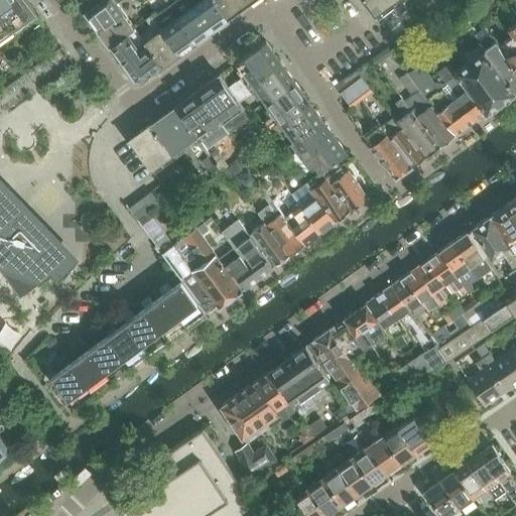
[(0,0),(0,36),(35,11),(27,0),(0,0)]
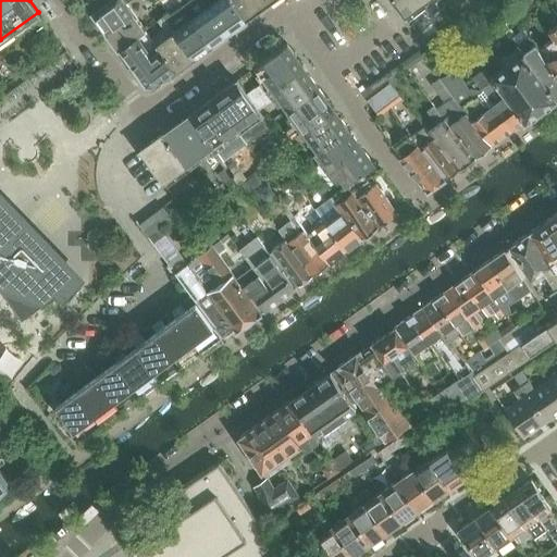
[(83,0),(93,12),(109,0),(83,0)]
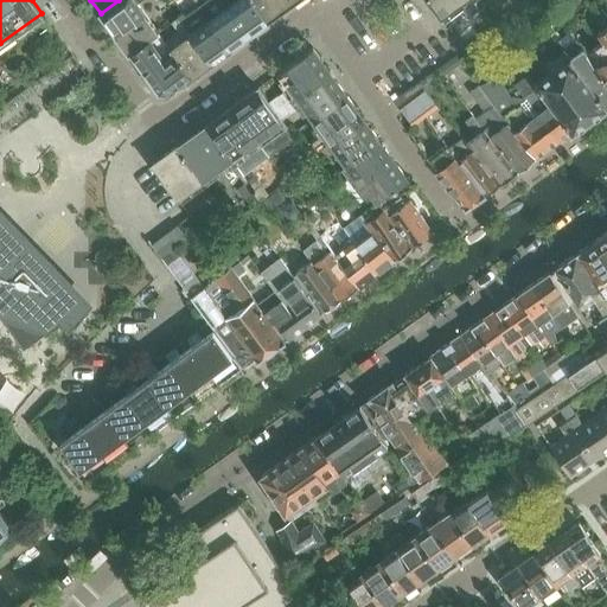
[(119,0),(101,13),(115,33),(145,12),(139,4),(142,0),(119,0)]
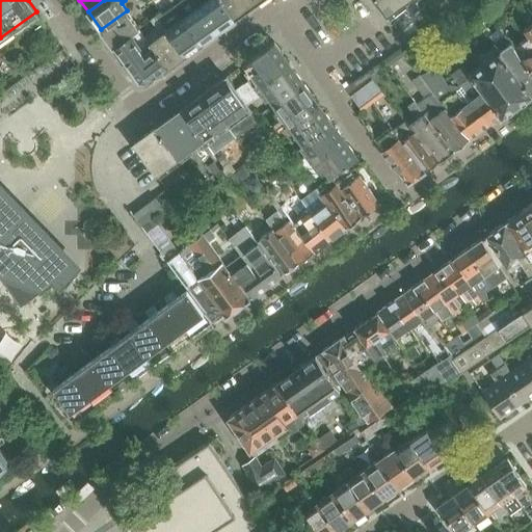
[(218,30),(200,4),(195,0),(185,0),(176,7),(178,9),(183,17),(201,43),(218,30)]
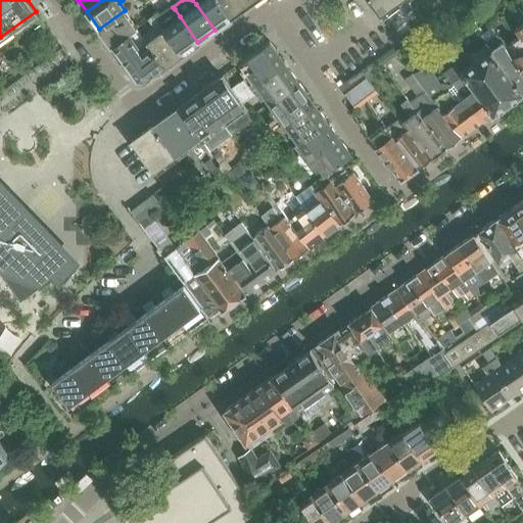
[(192,0),(196,4),(215,30),(230,17),(231,18),(231,17),(218,0),(192,0)]
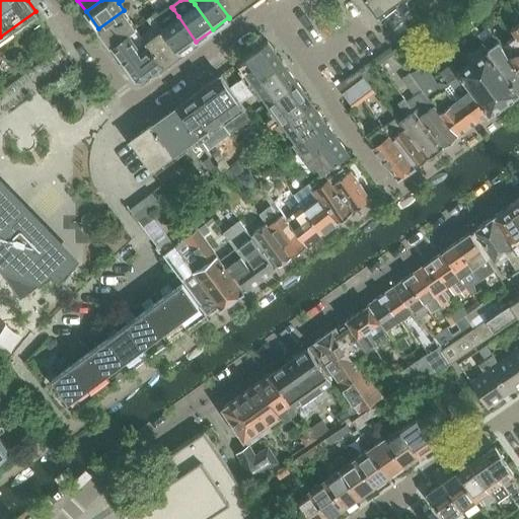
[(216,0),(229,17),(250,2),(249,0),(216,0)]
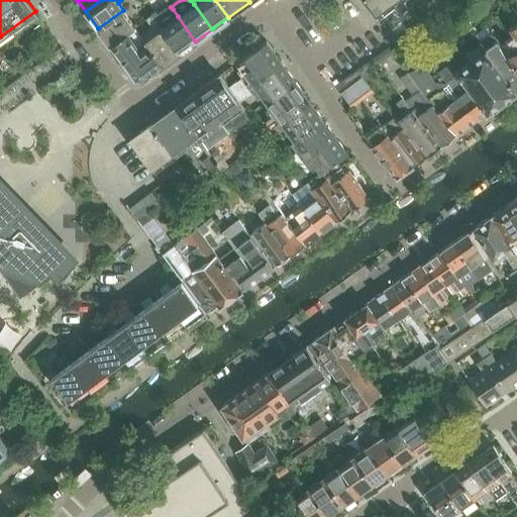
[(358,0),(364,7),(369,3),(379,18),(404,0),(358,0)]
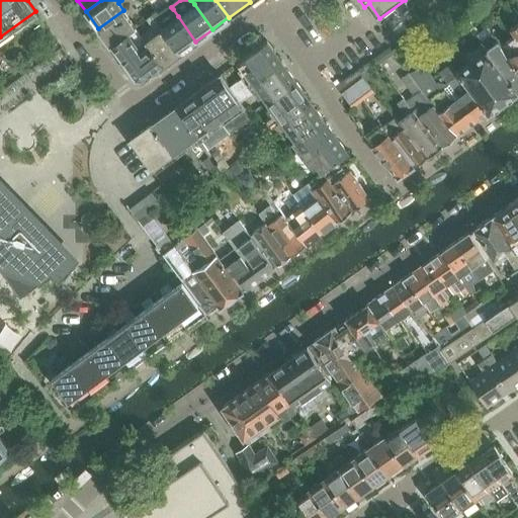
[(517,13),(514,7),(513,8),(508,0),(503,4),(509,11),(507,12),(516,23),(510,28),(514,34),(517,38),(517,13)]
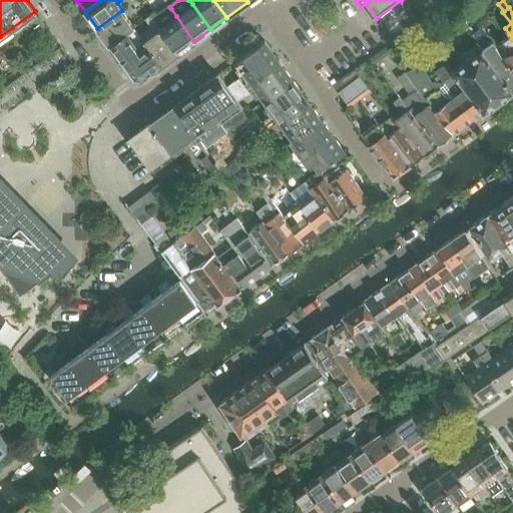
[(155,21),(160,28),(177,52),(193,41),(176,16),(171,9),(162,16),(156,20),(155,21)]
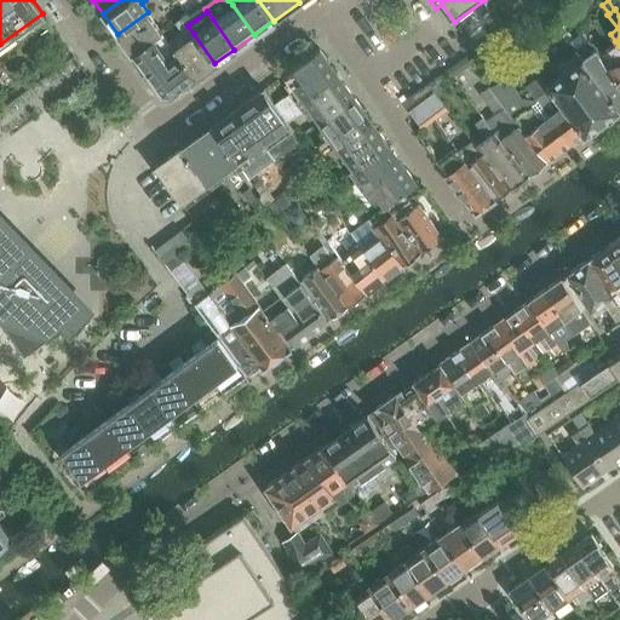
[(162,34),(148,12),(118,34),(132,53),(153,38),(154,40),(162,34)]
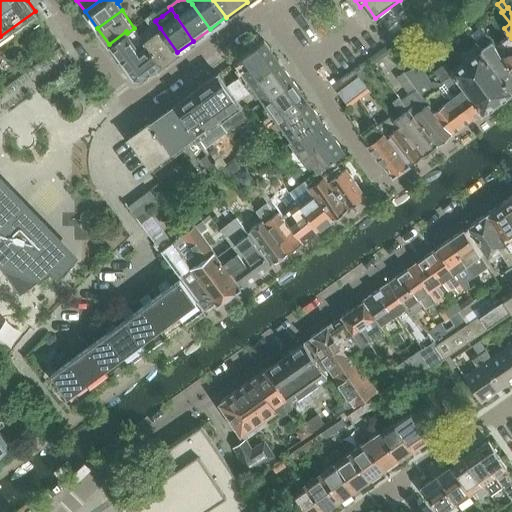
[(42,21),(34,26),(49,47),(57,41),(42,21)]
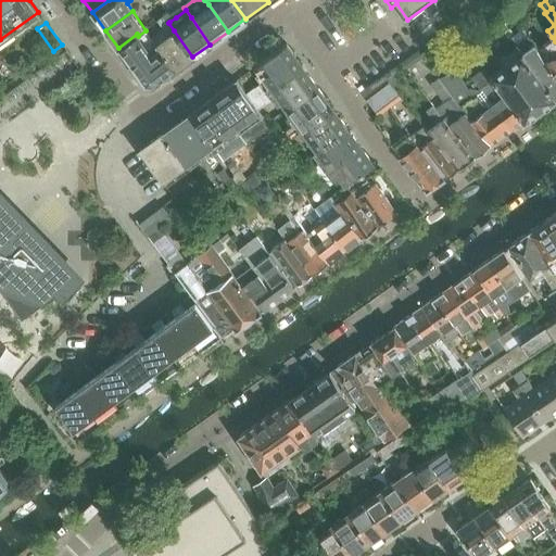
[(555,75),(545,61),(538,48),(533,41),(522,28),(512,37),(555,97),(555,96),(555,75)]
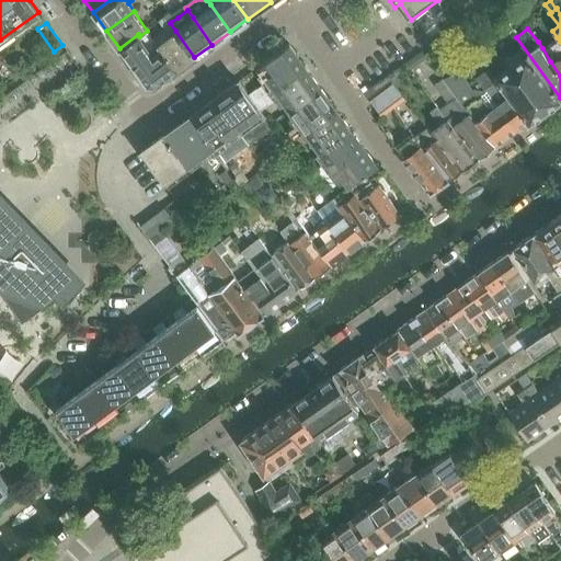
[(126,57),(125,57),(147,87),(152,87),(153,88),(176,70),(157,44),(147,31),(139,36),(138,34),(119,48),(126,57)]
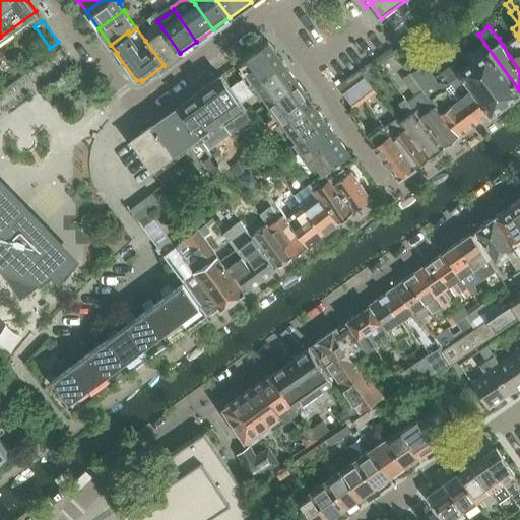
[(163,28),(145,41),(164,65),(180,53),(163,28)]
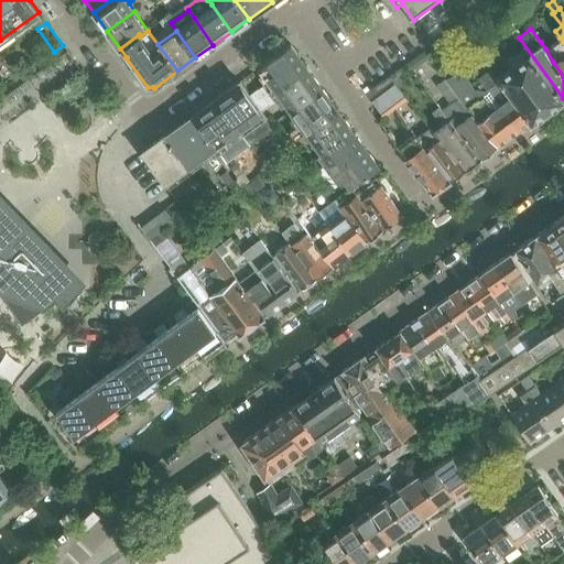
[(522,45),(501,61),(507,68),(497,76),(491,68),(478,78),(487,89),(499,79),(531,121),(563,98),(519,38),(517,39),(522,45)]
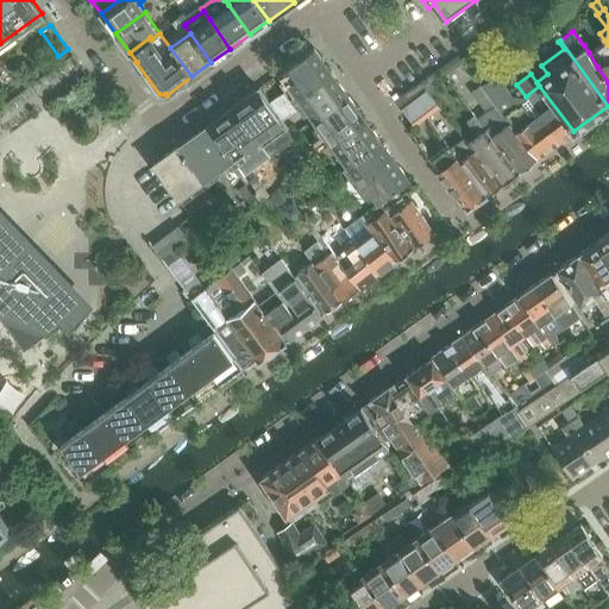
[(608,45),(604,41),(589,52),(597,67),(608,82),(608,45)]
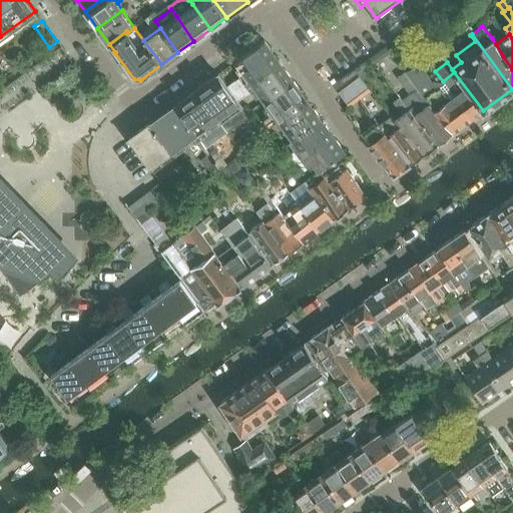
[(265,40),(234,61),(239,67),(235,70),(239,77),(226,86),(231,93),(249,81),(279,60),(265,40)]
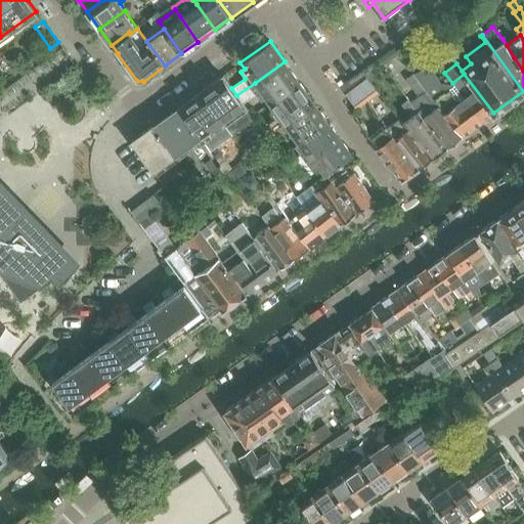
[(255,83),(236,95),(243,103),(257,93),(261,99),(264,97),(269,103),(299,81),(285,61),(255,83)]
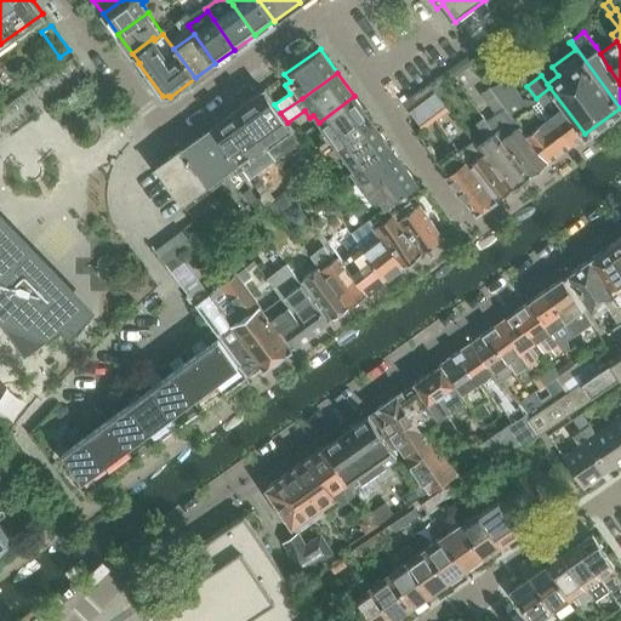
[(446,90),(437,78),(403,102),(408,108),(421,97),(420,96),(431,89),(438,97),(446,90)]
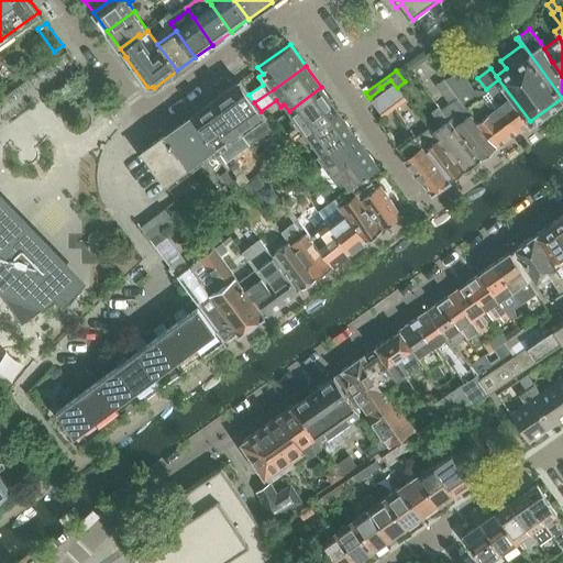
[(463,72),(444,78),(465,105),(486,89),(474,86),(463,72)]
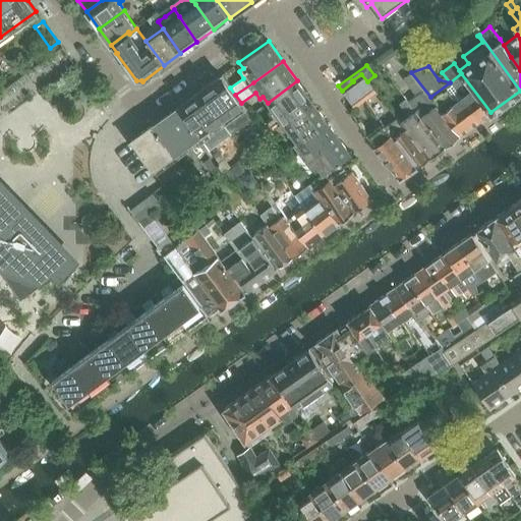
[(411,72),(403,78),(416,96),(409,101),(445,147),(460,135),(442,112),(429,98),(430,97),(411,72)]
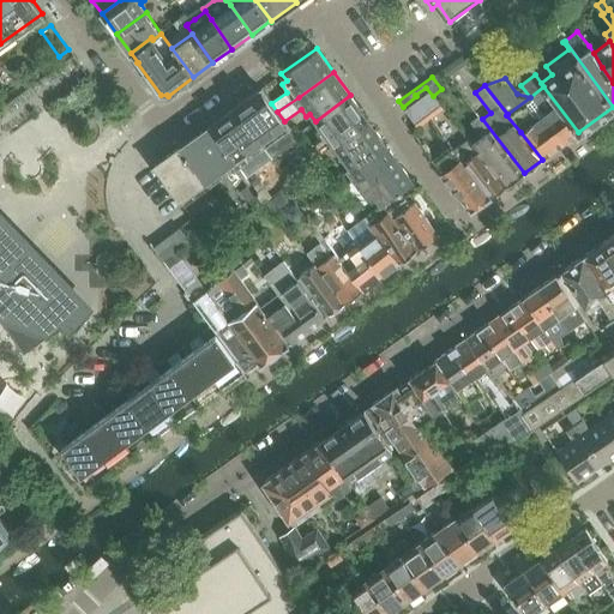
[(543,86),(530,97),(537,104),(543,114),(545,114),(566,142),(578,132),(543,86)]
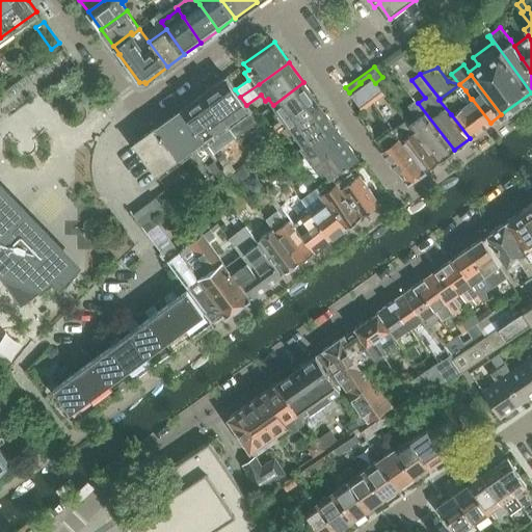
[(225,76),(204,92),(227,124),(239,140),(261,125),(246,105),(240,97),(235,89),(225,76)]
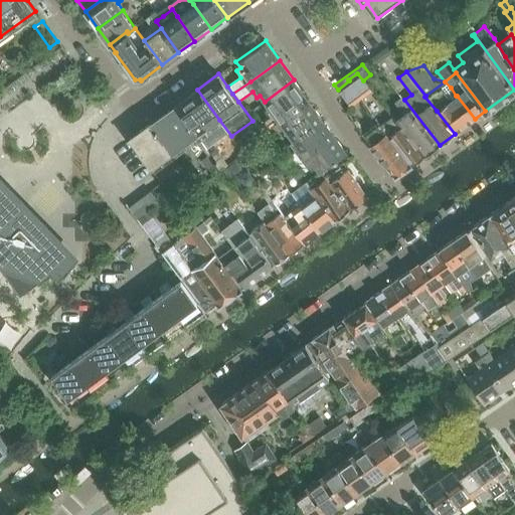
[(370,90),(363,80),(357,73),(348,79),(349,80),(360,97),(370,90)]
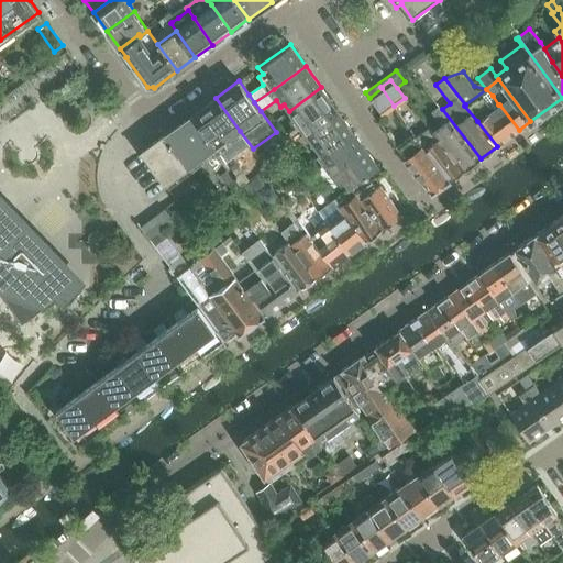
[(289,111),(294,118),(290,120),(295,128),(289,132),(295,140),(305,132),(338,109),(321,87),(289,111)]
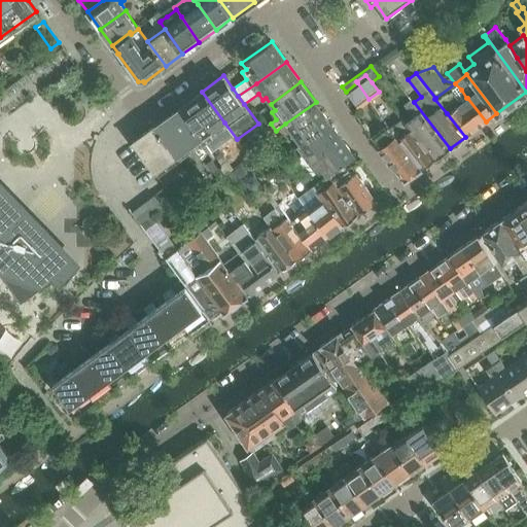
[(369,99),(357,82),(346,92),(357,107),(369,99)]
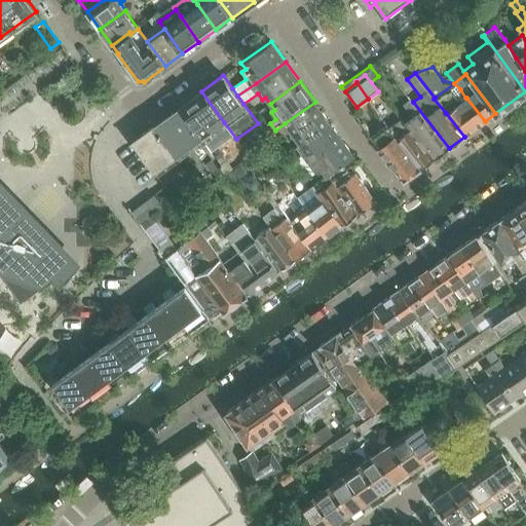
[(434,99),(446,113),(464,137),(485,121),(466,98),(465,98),(460,89),(454,83),(435,98),(434,99)]
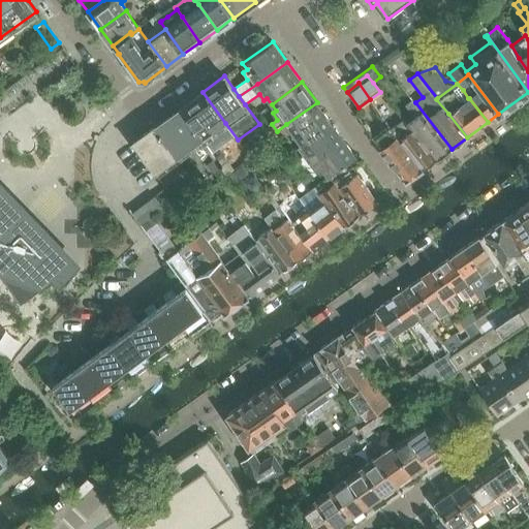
[(203,92),(179,110),(201,141),(225,123),(203,92)]
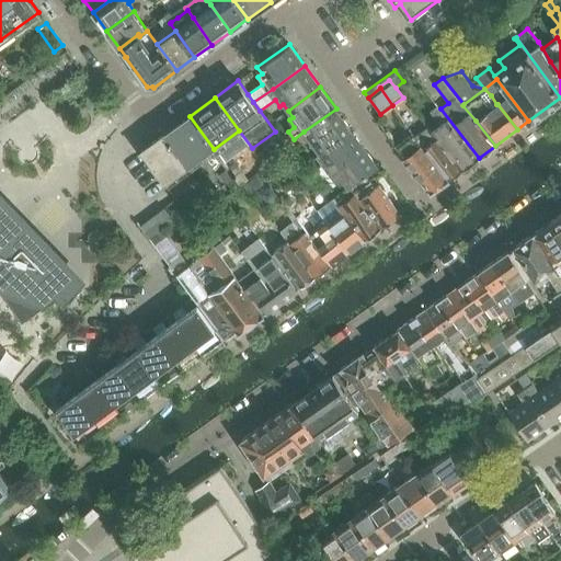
[(439,125),(431,132),(462,170),(479,158),(441,109),(439,109),(437,106),(431,111),(439,125)]
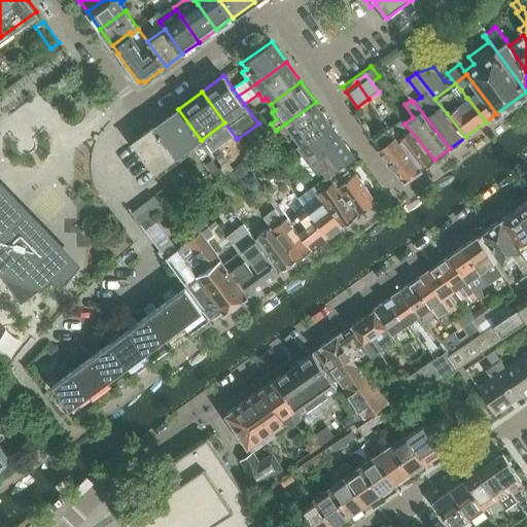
[(285,124),(301,145),(330,123),(316,102),(285,124)]
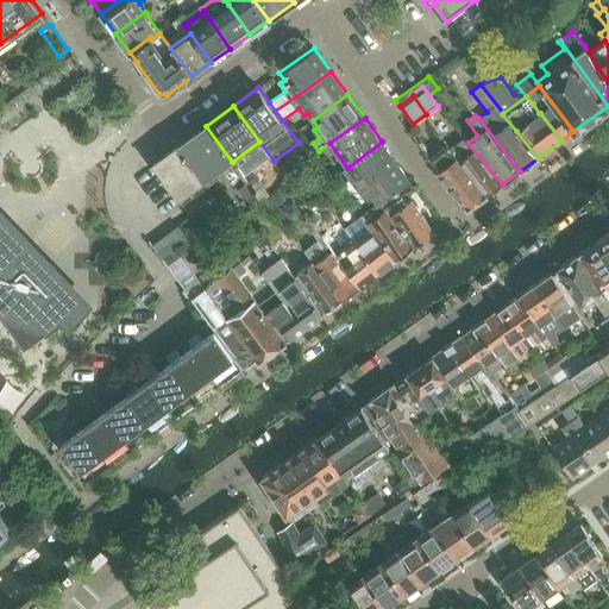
[(206,126),(179,145),(203,181),(232,162),(206,126)]
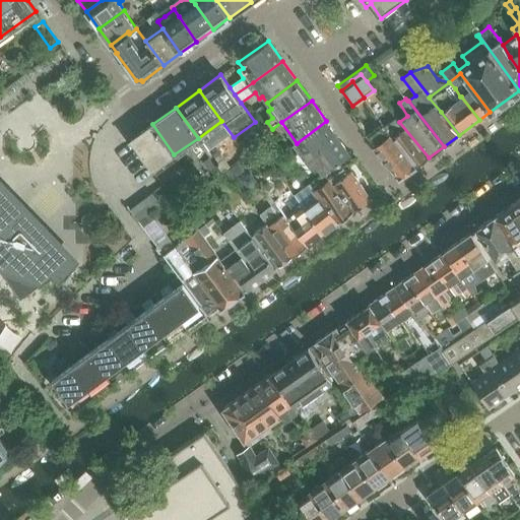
[(0,267),(39,282),(40,283),(51,274),(58,281),(77,263),(76,262),(75,263),(15,202),(0,186),(0,118),(1,118),(0,116),(0,267)]
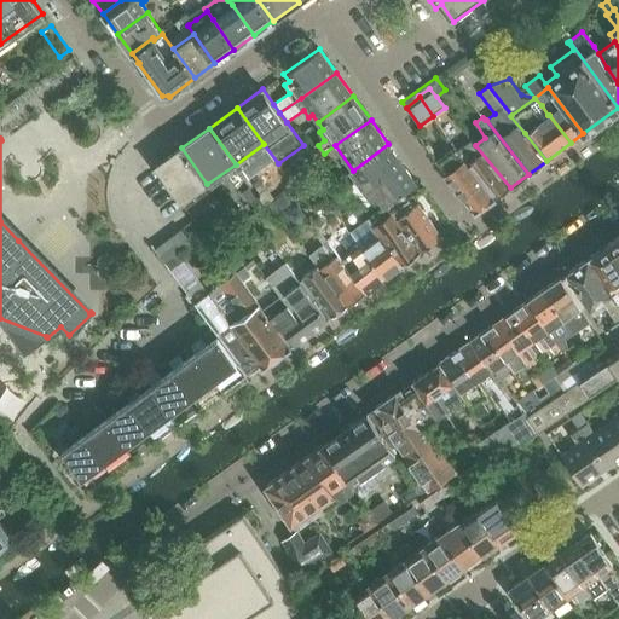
[(457,150),(458,151),(495,198),(510,187),(475,145),(472,142),(466,146),(464,145),(457,150)]
